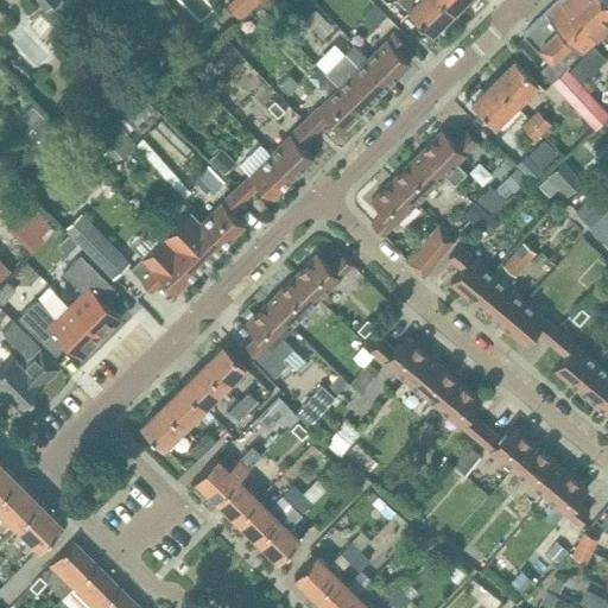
[(33,0),(45,11),(46,10),(55,19),(70,5),(64,0),(33,0)]
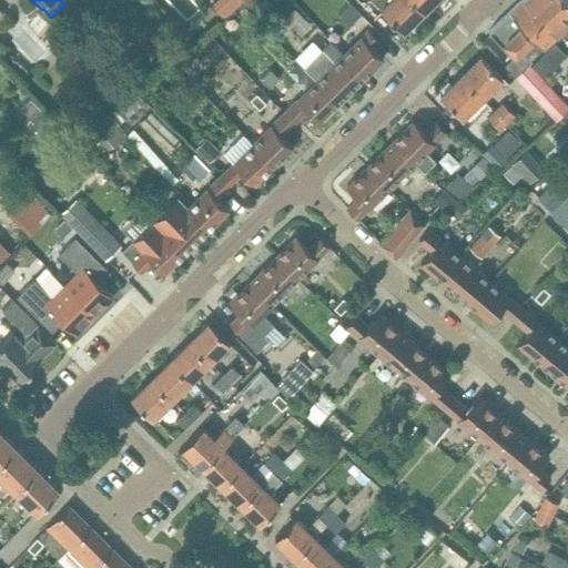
[(74,0),(72,2),(87,17),(104,0),(74,0)]
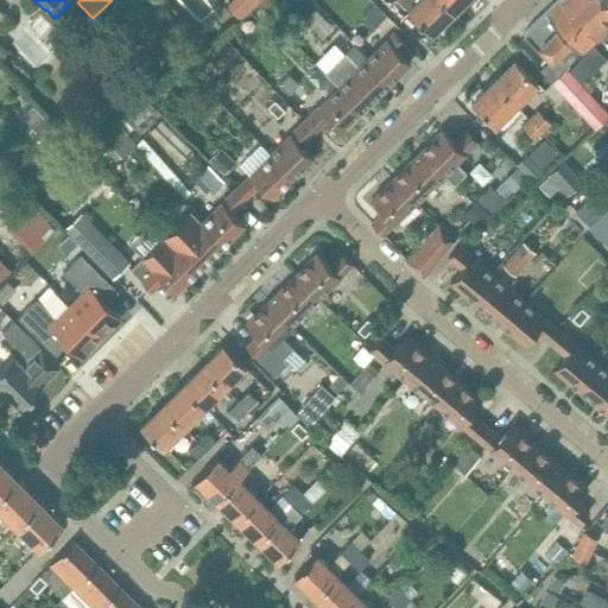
[(398,0),(409,10),(416,17),(432,33),(454,12),(441,0),(398,0)]
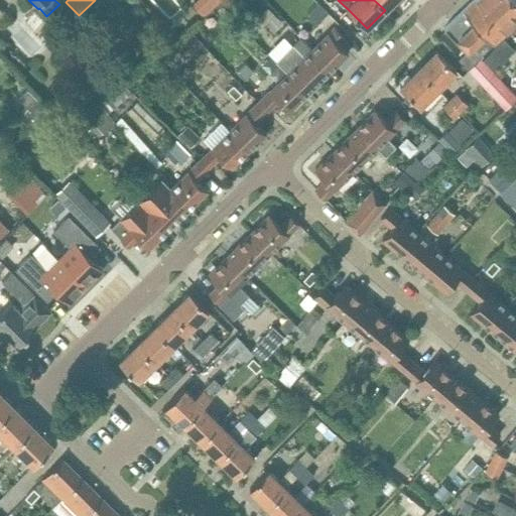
[(374,0),(385,10),(394,2),(395,3),(398,0),(374,0)]
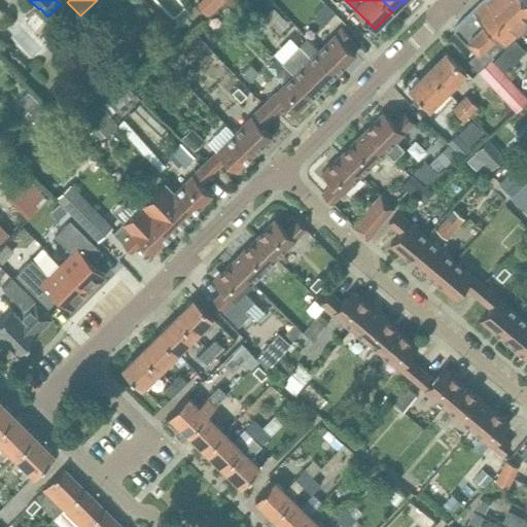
[(526,0),(484,0),(454,29),(468,43),(477,54),(484,46),(492,56),(525,26),(526,23),(526,0)]
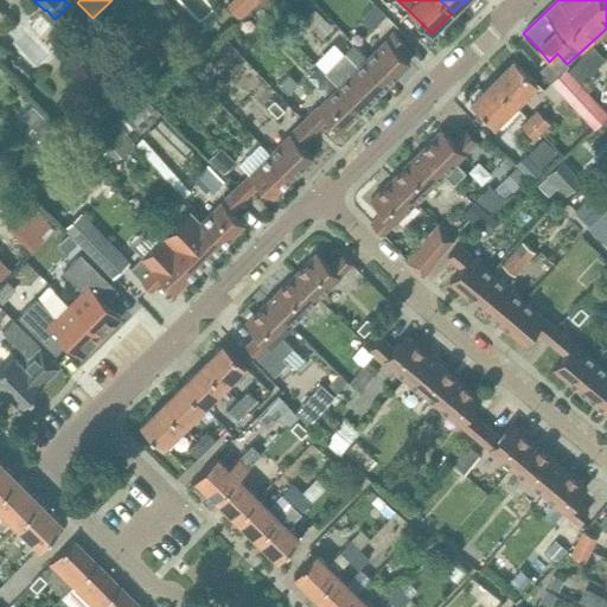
[(375,2),(363,14),(375,27),(387,14),(375,2)]
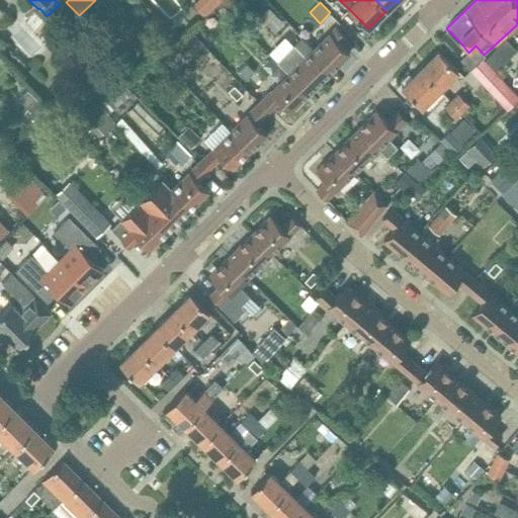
[(338,25),(314,51),(332,70),(350,53),(339,41),(347,34),(338,25)]
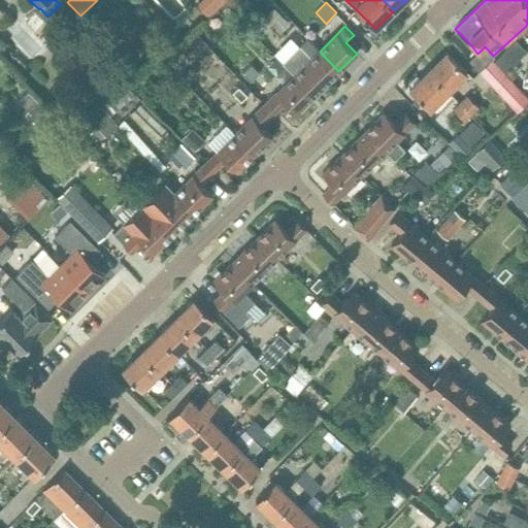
[(527,30),(495,62),(505,72),(527,51),(527,30)]
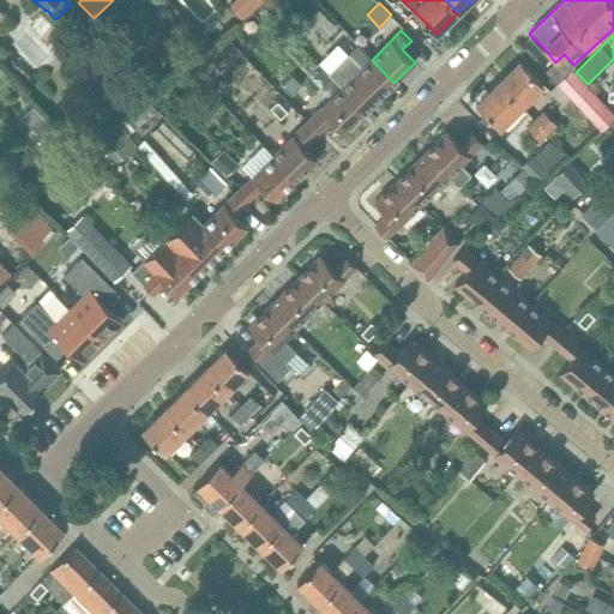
[(329,71),(329,72),(343,86),(343,88),(366,110),(369,107),(393,83),(371,60),(356,44),(348,53),(332,68),(331,68),(329,71)]
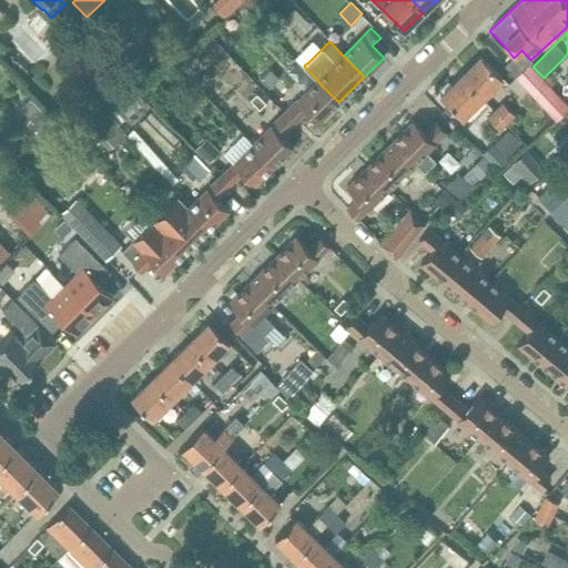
[(132,53),(105,77),(120,93),(146,70),(132,53)]
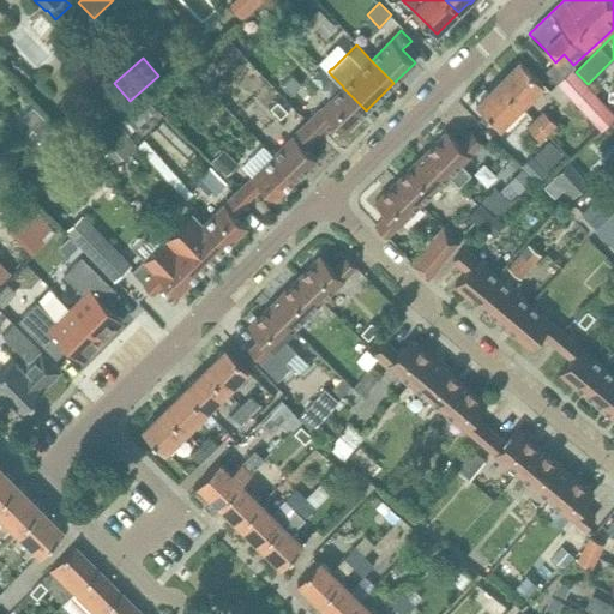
[(519,60),(498,82),(522,106),(543,84),(519,60)]
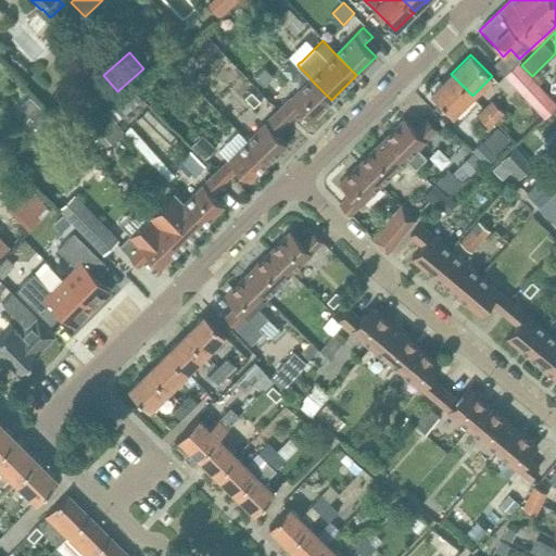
[(248,73),(264,89),(278,75),(262,58),(248,73)]
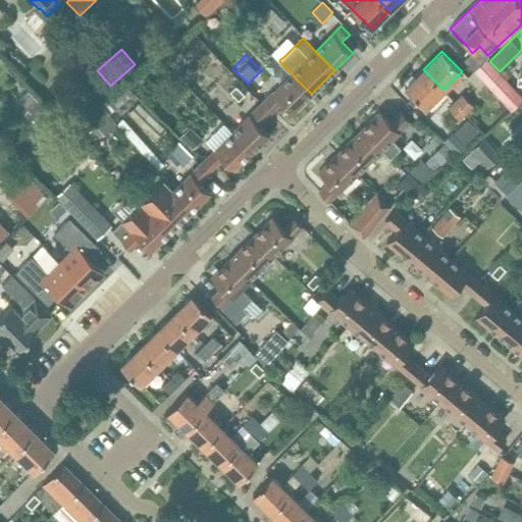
[(158,57),(149,66),(157,74),(165,65),(158,57)]
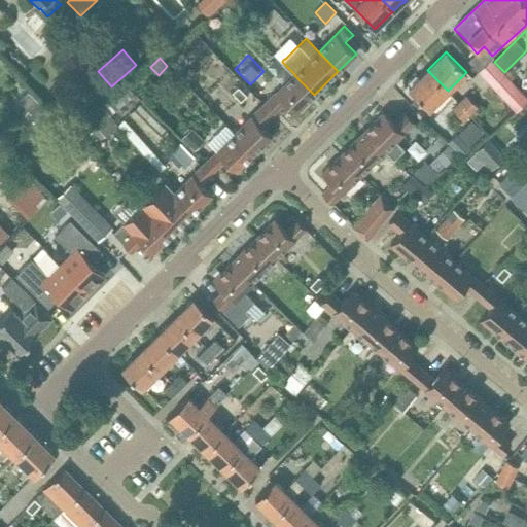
[(492,60),(479,71),(515,109),(526,98),(526,96),(504,72),(494,62),(492,60)]
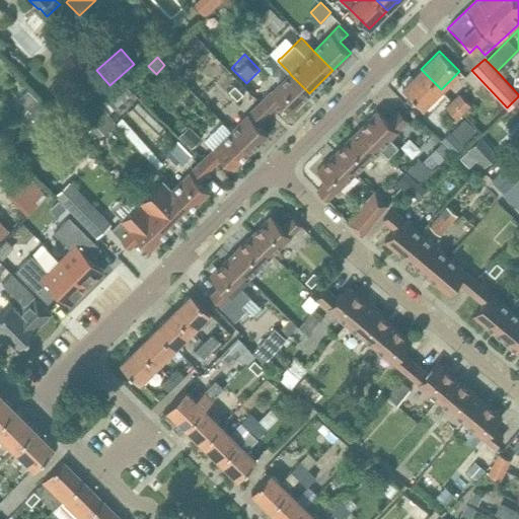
[(441,89),(421,69),(402,87),(423,107),(441,89)]
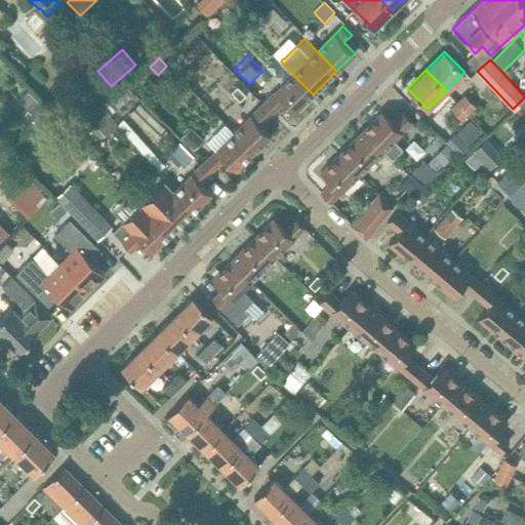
[(293,75),(264,104),(272,113),(284,101),(294,112),(313,94),(293,75)]
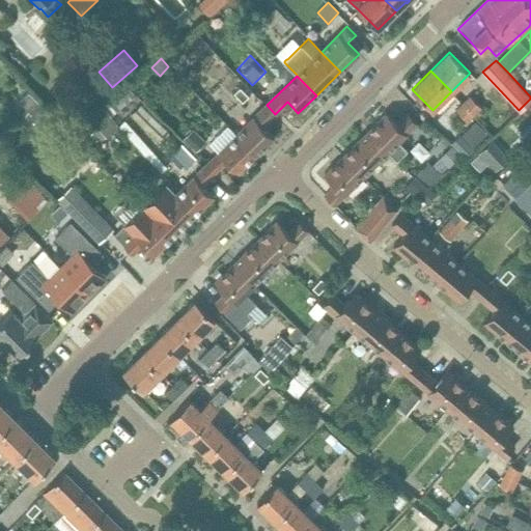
[(240,88),(234,92),(244,102),(249,96),(241,87),(240,88)]
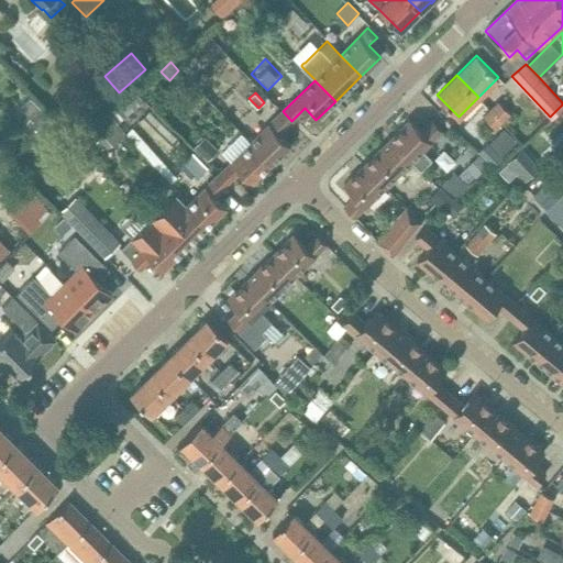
[(21,109),(32,119),(22,129),(48,155),(67,135),(31,99),(21,109)]
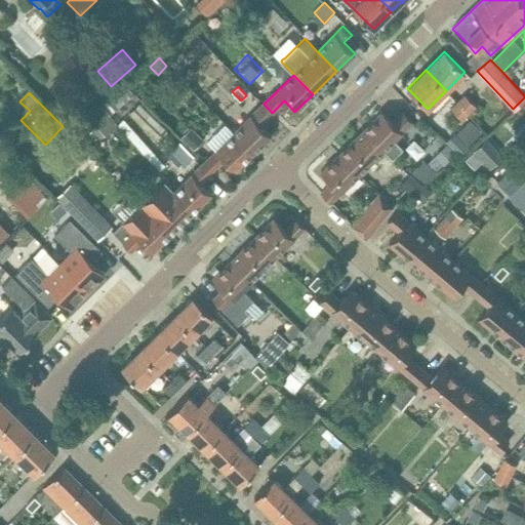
[(465,94),(457,102),(469,114),(476,107),(465,94)]
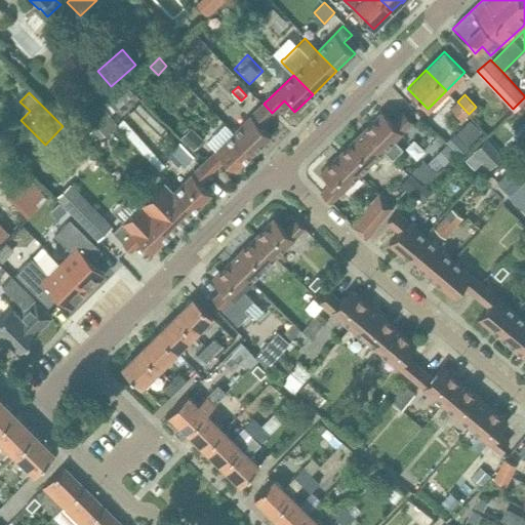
[(469,114),(457,102),(450,109),(462,121),(469,114)]
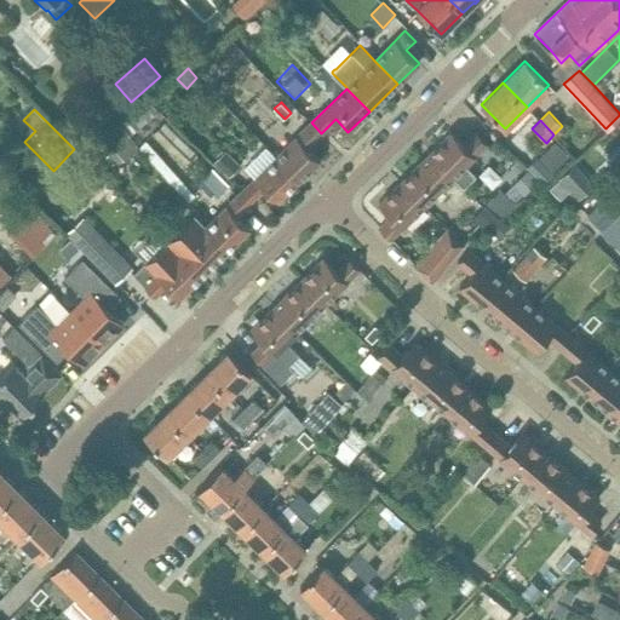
[(165,121),(154,133),(185,165),(197,153),(165,121)]
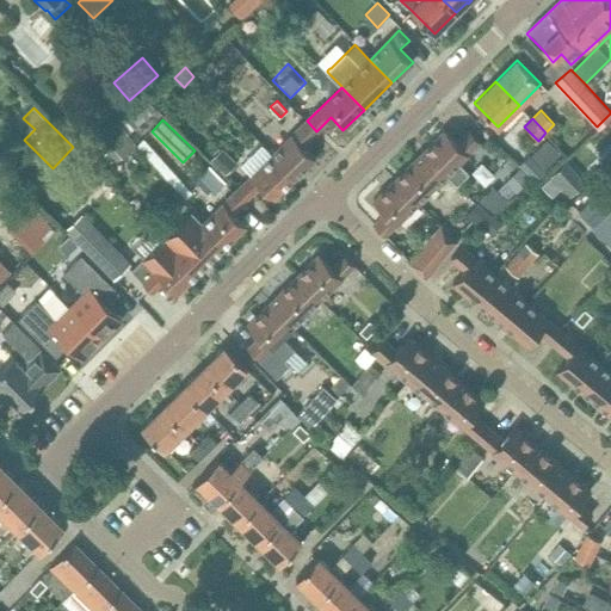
[(307,121),(272,155),(295,177),(315,158),(303,144),(316,131),(307,121)]
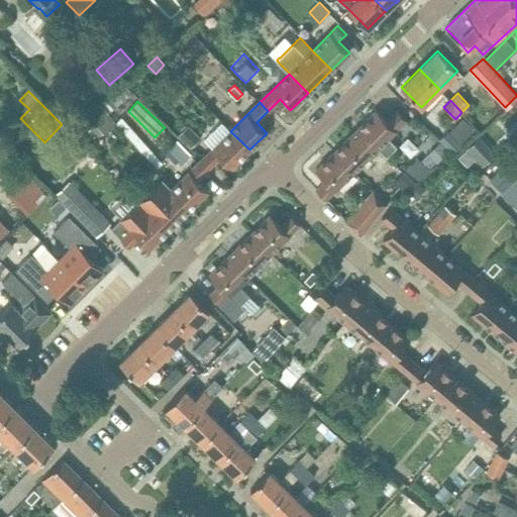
[(97,104),(82,116),(99,137),(114,125),(97,104)]
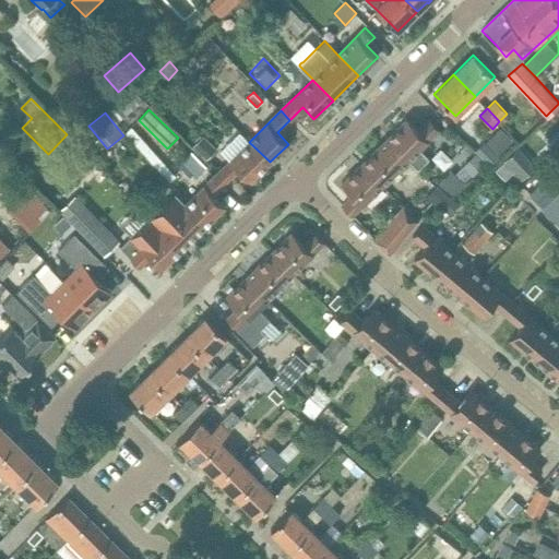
[(407,119),(388,138),(408,159),(418,169),(429,159),(419,150),(439,130),(429,119),(418,130),(407,119)]
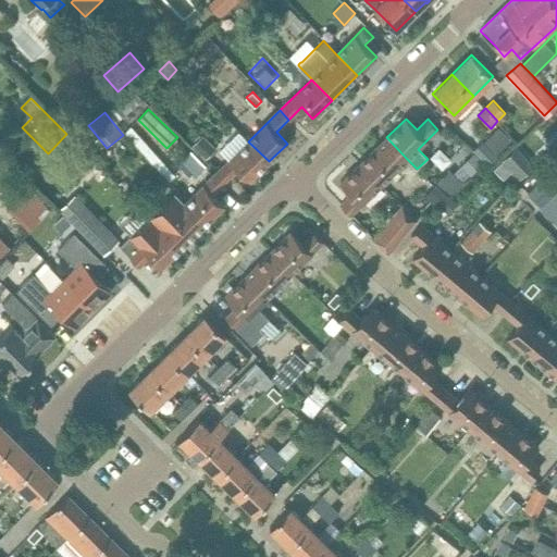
[(202,134),(190,147),(203,160),(217,148),(202,134)]
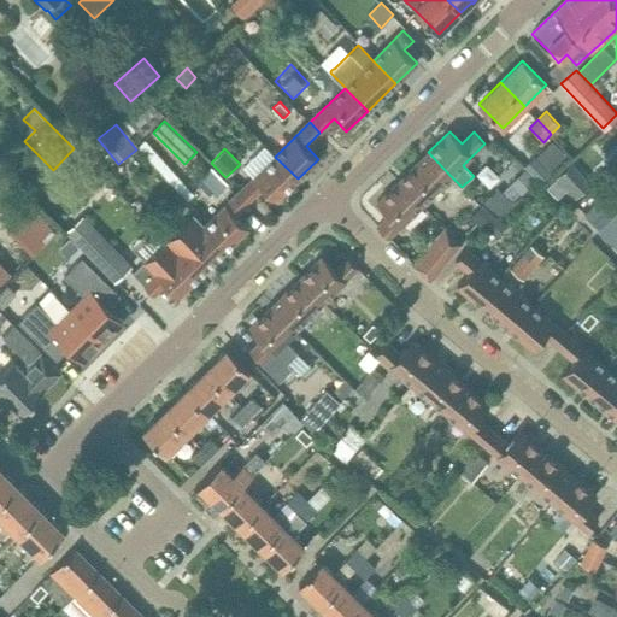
[(428,152),(399,181),(422,205),(451,176),(428,152)]
